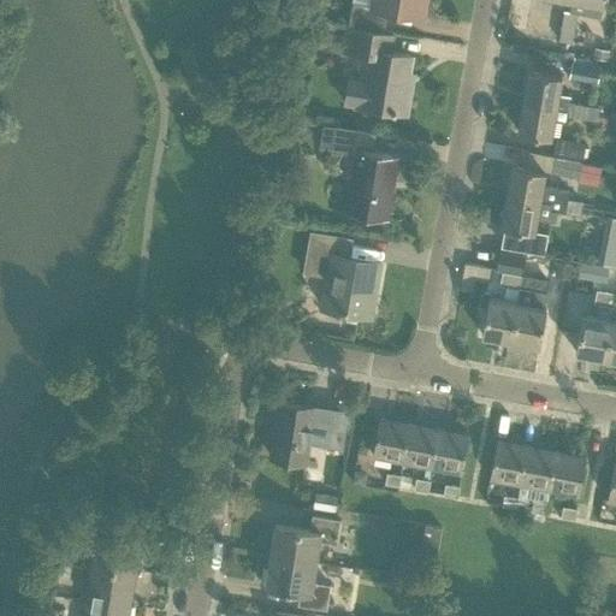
[(426,17),(428,0),(373,0),(373,7),(354,4),(351,22),(386,28),(390,11),(426,17)]
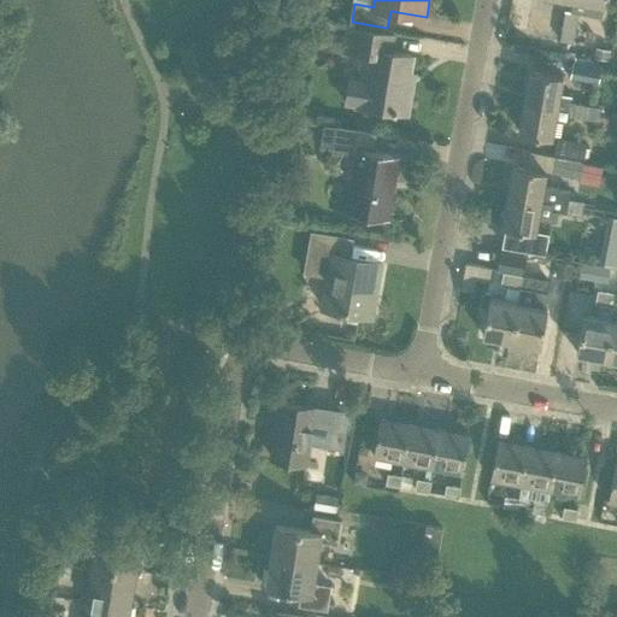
[(574,0),(573,12),(580,13),(587,15),(589,3),(605,5),(605,0),(574,0)]
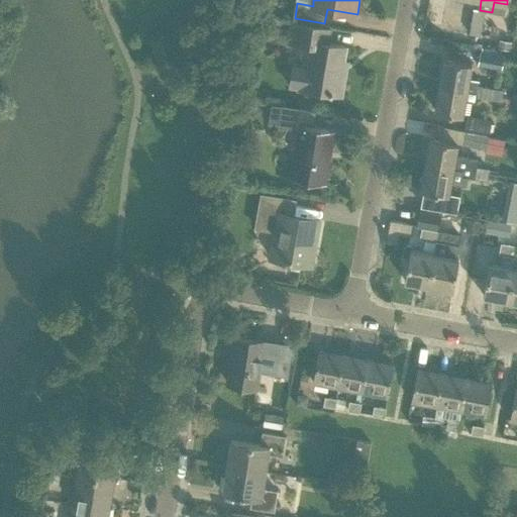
[(475,9),(473,21),(484,23),(486,11),(480,10),(475,9)]
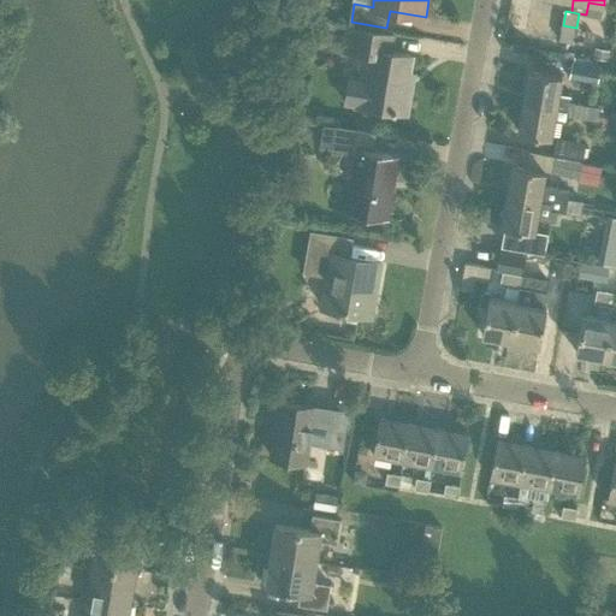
[(347,102),(365,106),(408,113),(413,88),(408,87),(413,54),(386,49),(390,33),(350,25),(347,49),(369,54),(365,81),(351,78),(347,102)]
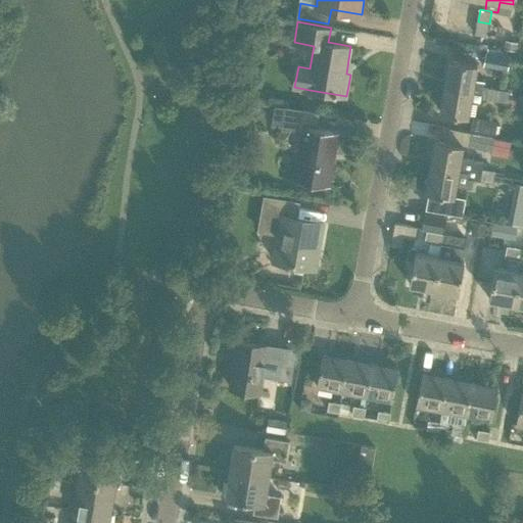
[(475,34),(480,35),(486,36),(489,24),(478,21),(475,34)]
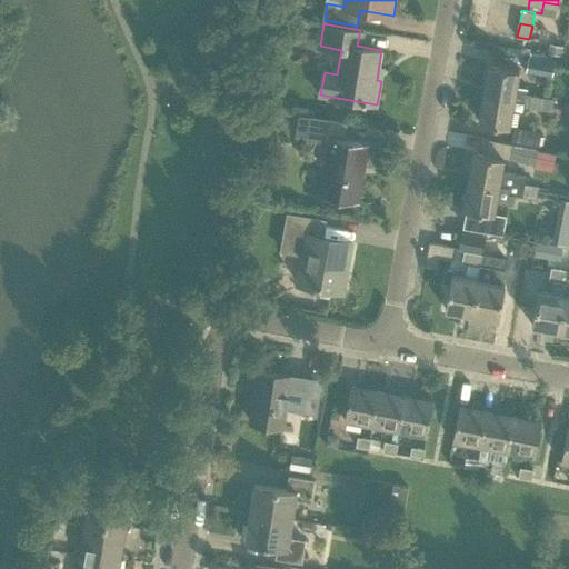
[(562,47),(551,45),(550,53),(561,55),(562,47)]
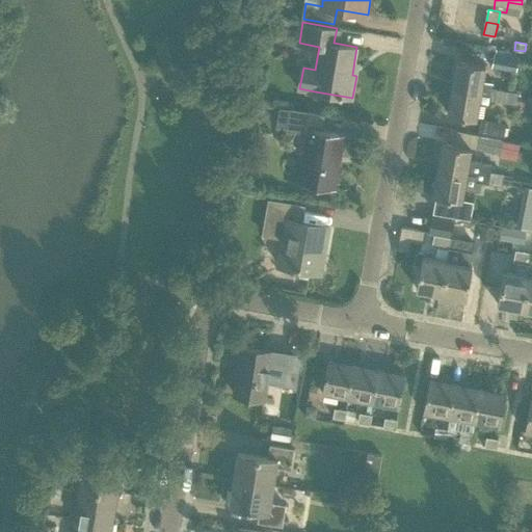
[(495,52),(493,67),(517,72),(520,57),(495,52)]
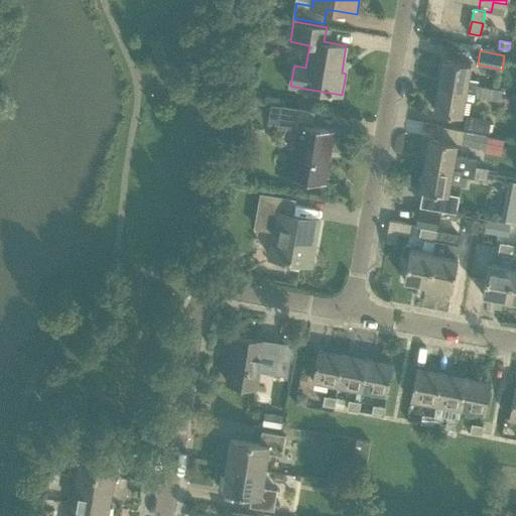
[(444,58),(439,84),(468,89),(478,91),(477,97),(489,99),(491,88),(479,86),(480,80),(470,78),(472,63),(444,58)]
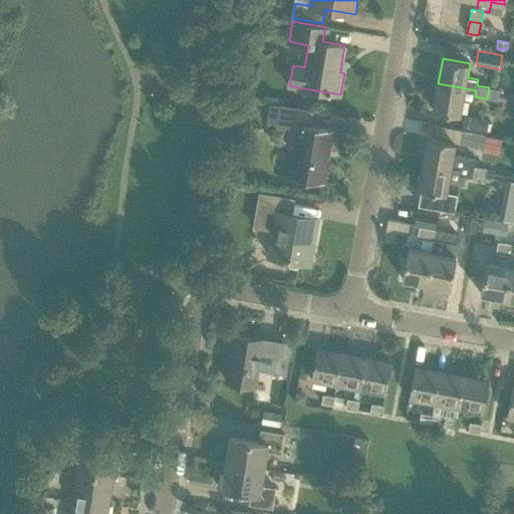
[(438,83),(434,109),(462,114),(464,98),(474,100),(475,96),(476,90),(466,88),(438,83)]
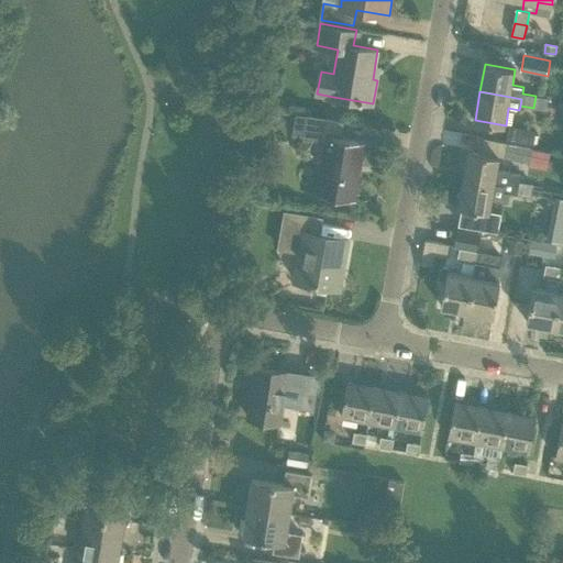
[(536,96),(533,108),(547,110),(548,105),(549,98),(536,96)]
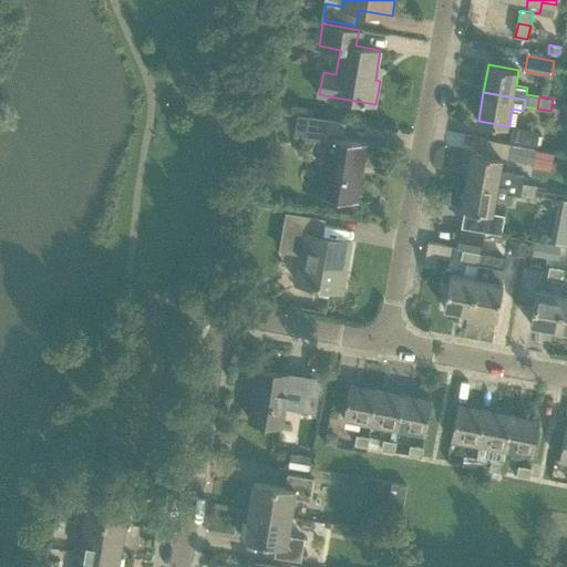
[(309,115),(299,113),(296,132),(306,134),(306,137),(328,142),(319,195),(359,202),(369,143),(344,138),(347,122),(309,115)]
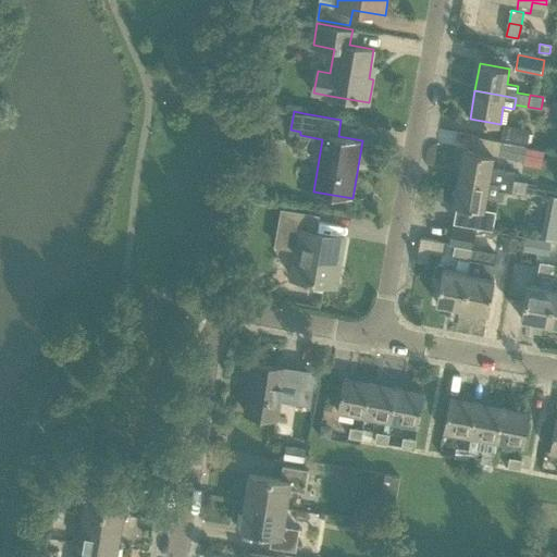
[(505,124),(502,137),(528,143),(531,128),(505,124)]
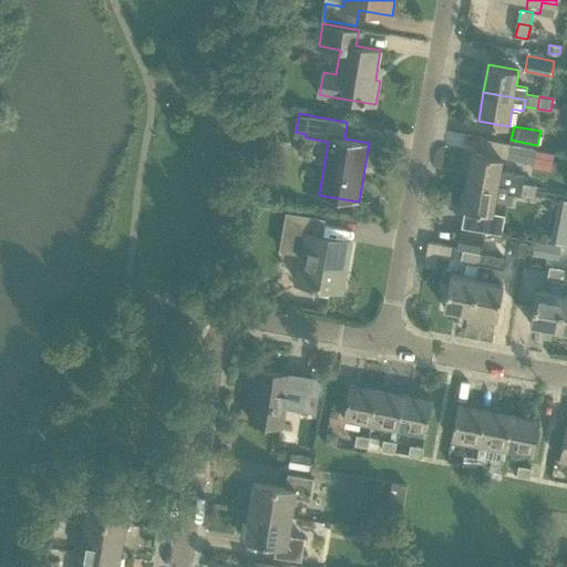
[(555,153),(537,151),(537,148),(511,144),(507,158),(535,163),(534,166),(553,169),(555,153)]
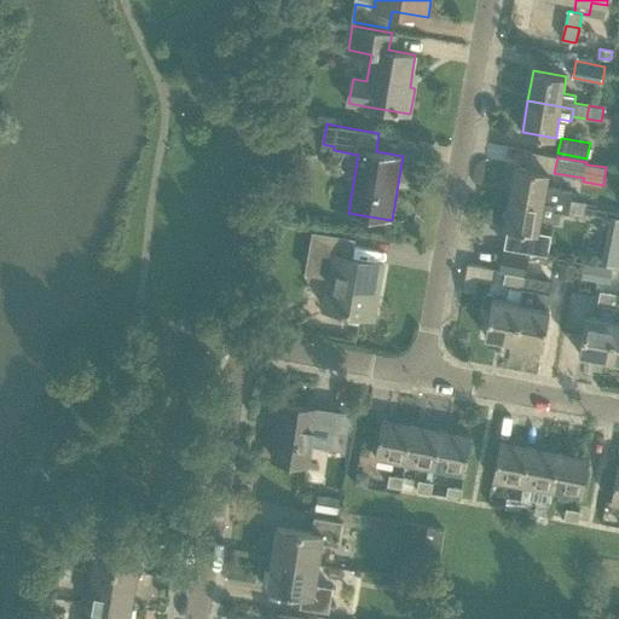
[(555,212),(570,214),(572,201),(573,191),(547,187),(549,172),(516,166),(512,196),(555,204),(554,210),(555,212)]
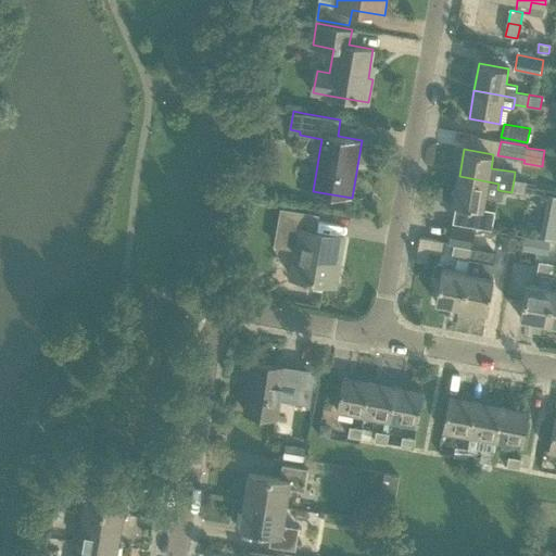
[(459,176),(454,203),(475,206),(471,223),(476,224),(491,227),(493,210),(483,209),(483,207),(485,196),(497,197),(498,190),(497,189),(498,184),(459,176)]
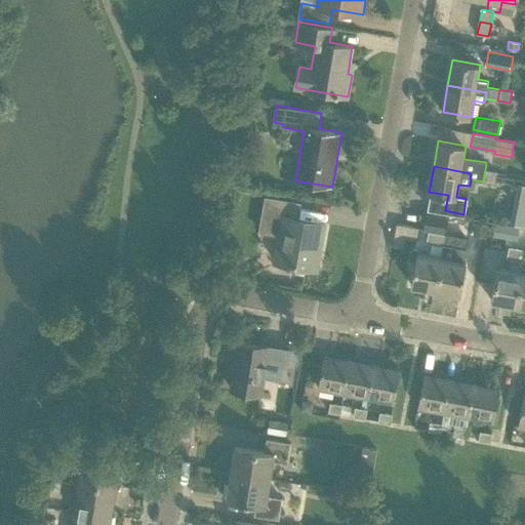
[(485,170),(483,182),(495,184),(497,172),(485,170)]
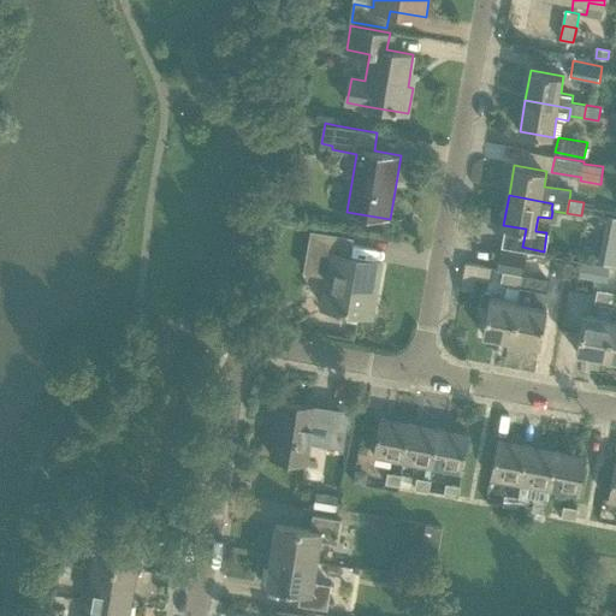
[(373,314),(381,262),(351,256),(354,238),(313,231),(307,268),(331,272),(326,306),(373,314)]
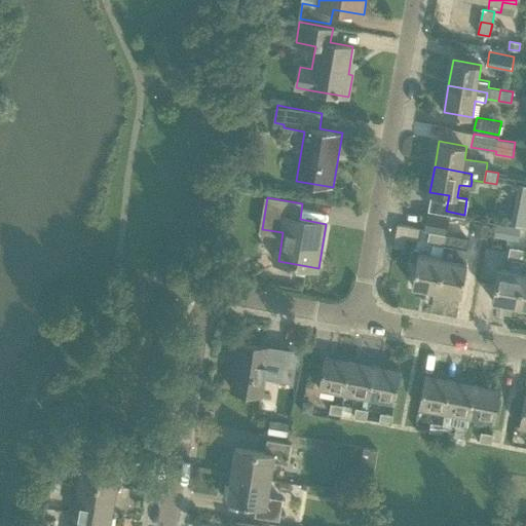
[(445,234),(445,232),(448,218),(427,214),(425,229),(430,230),(427,242),(445,246),(447,234),(445,234)]
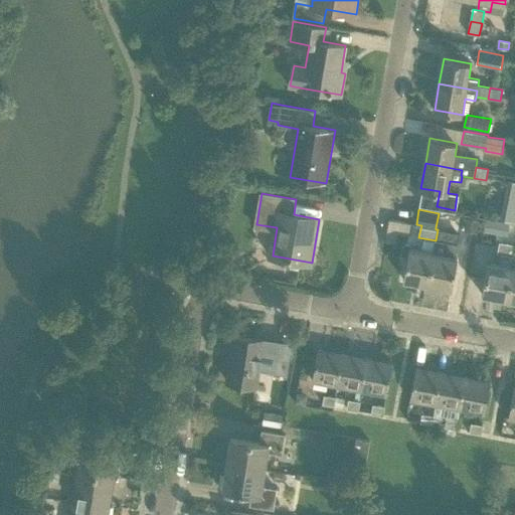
[(504,209),(502,219),(504,219),(514,221),(514,210),(506,209),(504,209)]
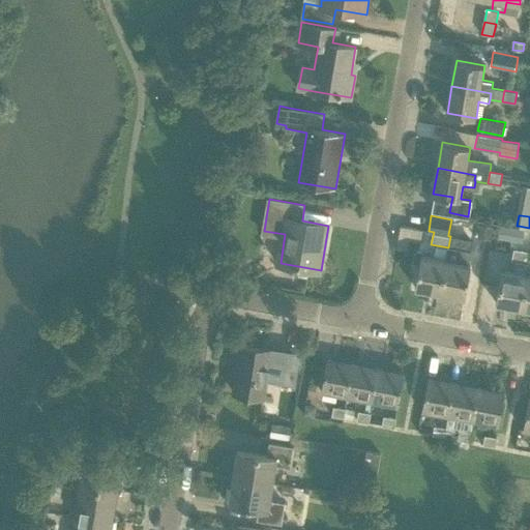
[(480,226),(479,234),(493,236),(495,228),(493,228),(480,226)]
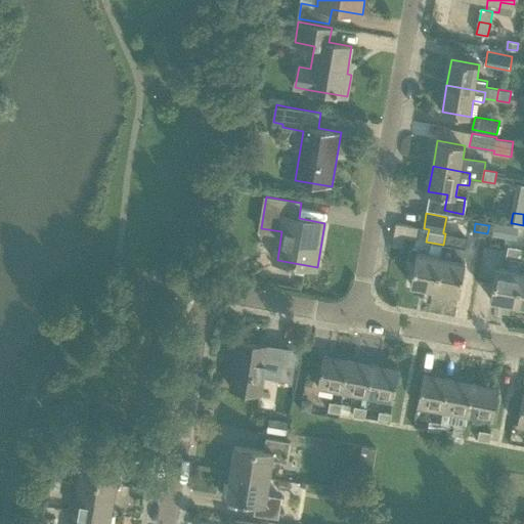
[(508,224),(506,237),(518,239),(520,226),(513,225),(508,224)]
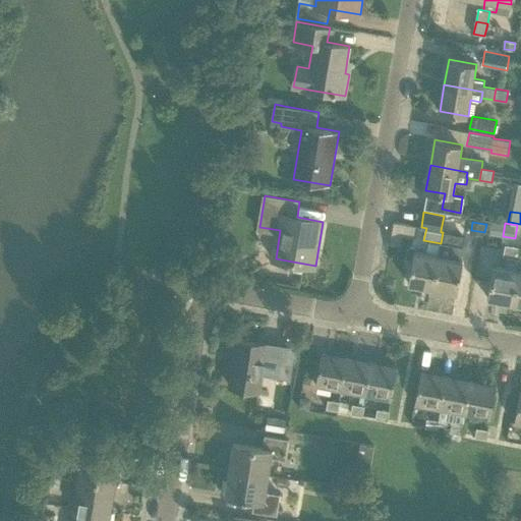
[(465,237),(460,236),(443,232),(441,243),(439,254),(433,287),(458,291),(463,259),(462,259),(465,237)]
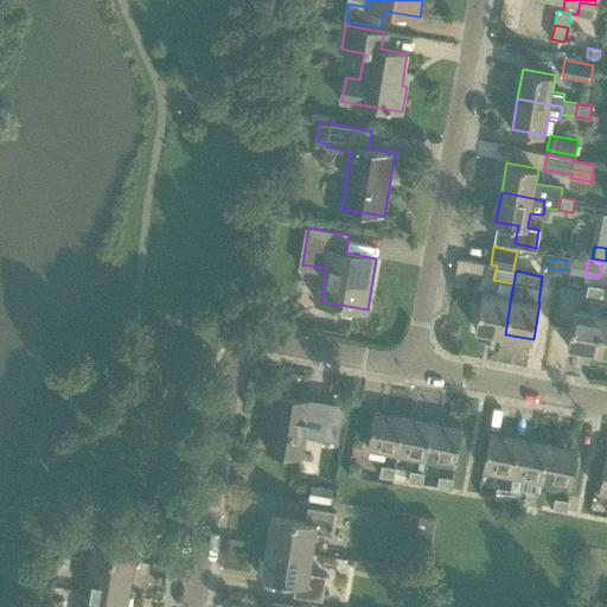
[(606,287),(589,285),(587,298),(593,299),(590,312),(576,310),(569,346),(598,352),(605,314),(606,302),(606,287)]
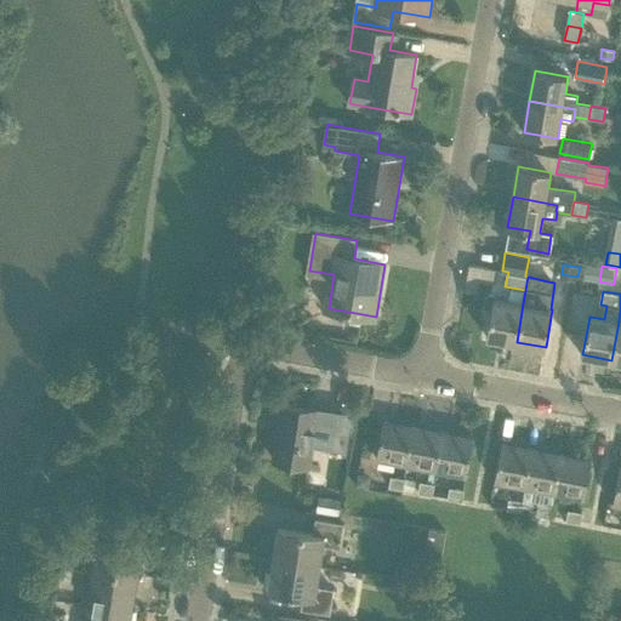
[(517,342),(523,303),(494,298),(488,336),(517,342)]
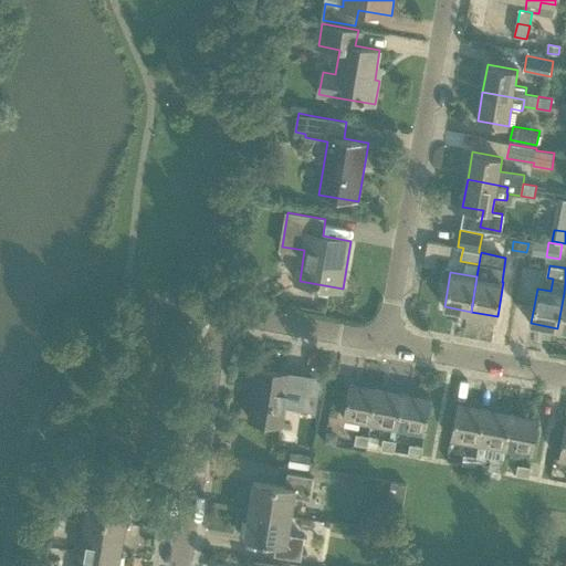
[(317,377),(291,373),(260,368),(251,419),(283,423),(286,401),(313,406),(317,377)]
